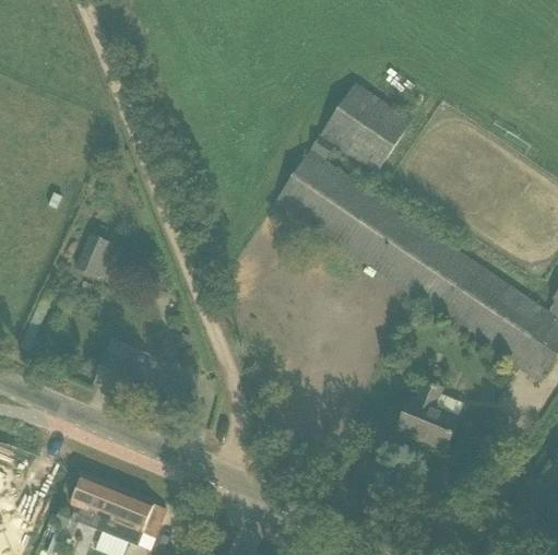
[(546,310),(324,160),(334,144),(375,174),(413,120),(355,81),(309,149),(274,200),(539,379),(557,352),(557,286),(551,297),(554,298),(546,310)]
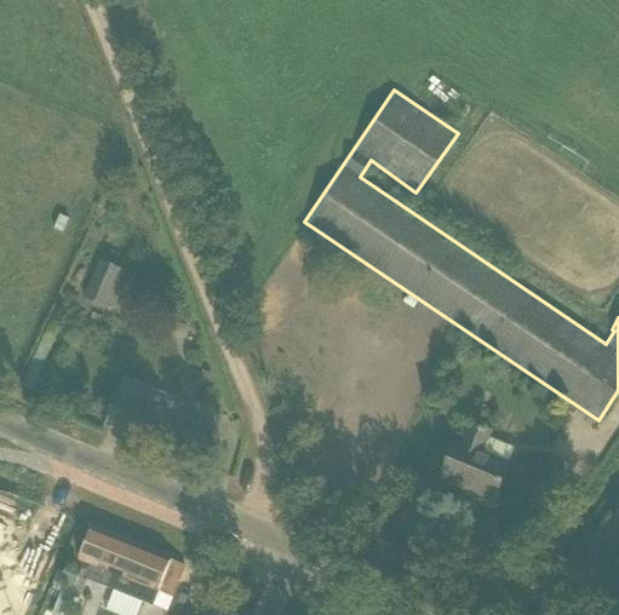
[(101,258),(84,297),(107,308),(126,268),(109,262),(101,258)]
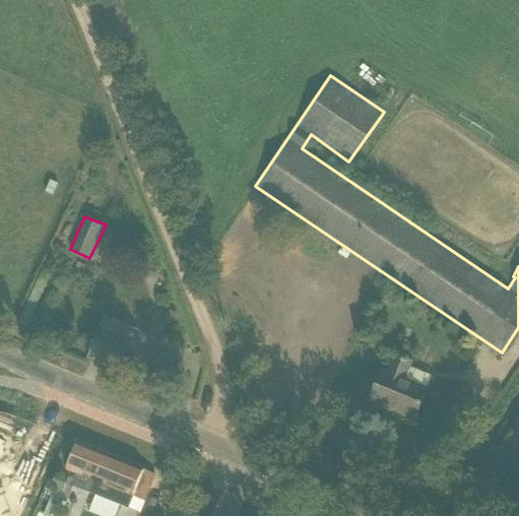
[(168,308),(163,319),(169,322),(174,310),(168,308)]
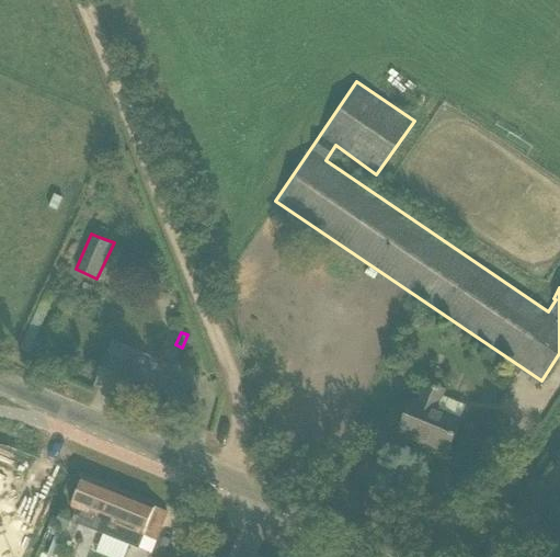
[(102,359),(93,381),(178,416),(191,386),(170,377),(133,362),(137,350),(111,339),(102,359)]
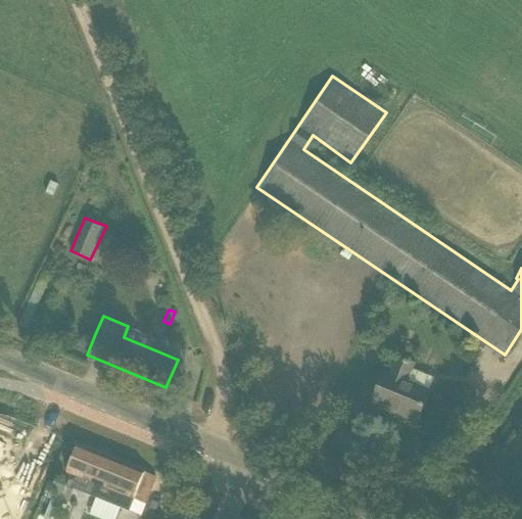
[(384,371),(371,403),(416,421),(429,389),(427,388),(406,380),(412,367),(414,362),(396,355),(389,373),(384,371)]
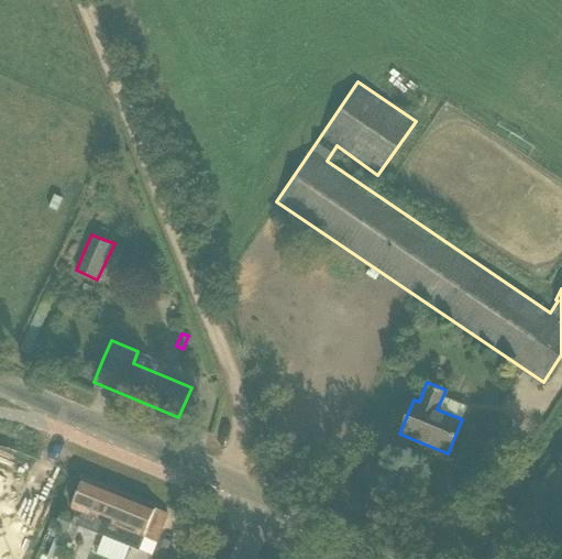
[(88,528),(138,548),(143,536),(154,540),(165,512),(81,478),(69,507),(94,517),(88,528)]
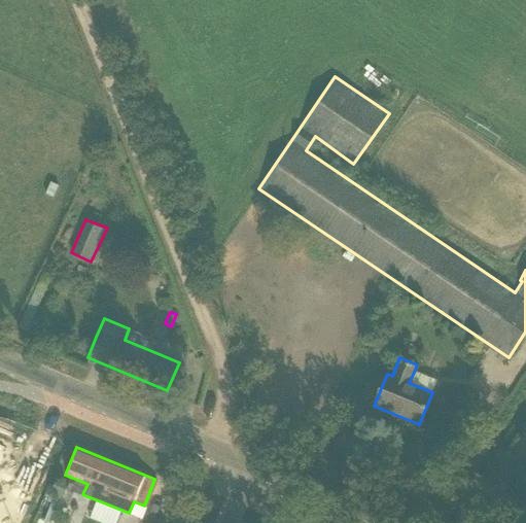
[(0,522),(15,522),(26,500),(5,491),(0,503),(0,522)]
